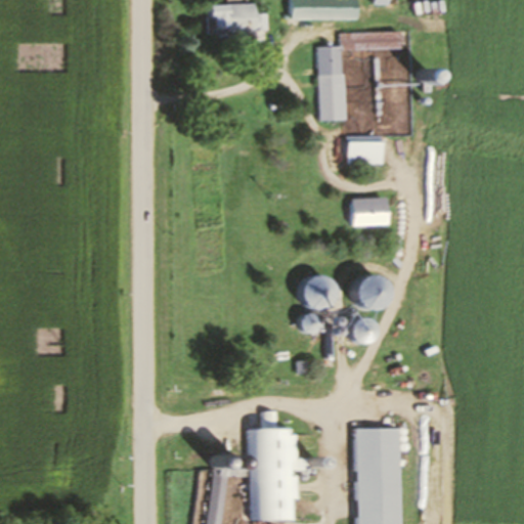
[(356,0),(289,0),(290,19),(357,19),(356,0)]
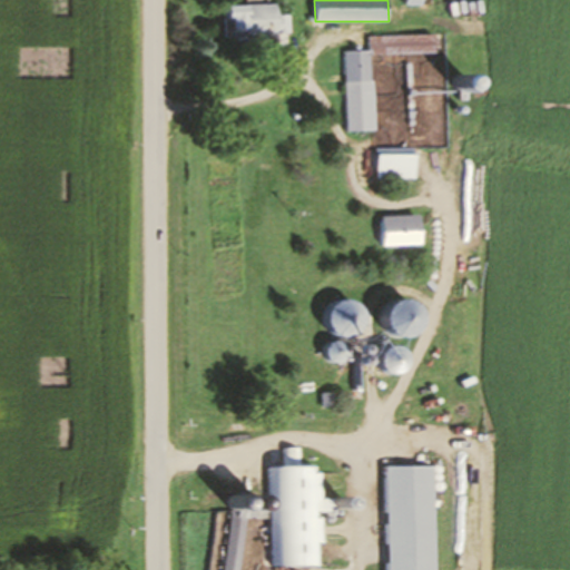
[(225,37),(291,35),(290,16),(277,16),(277,5),(224,6),(225,37)]
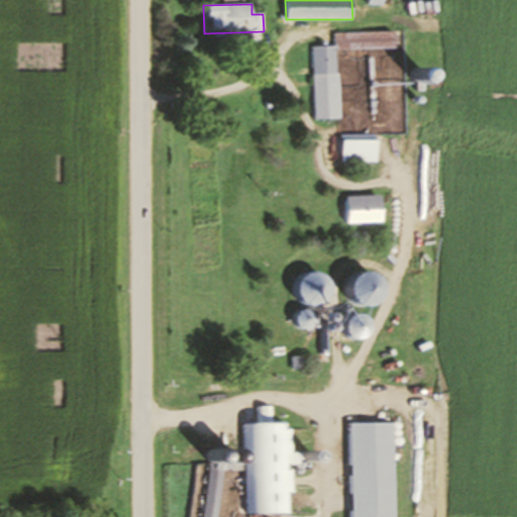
[(314,46),(315,119),(340,119),(339,49),(395,48),(395,31),(335,32),(335,46),(314,46)]
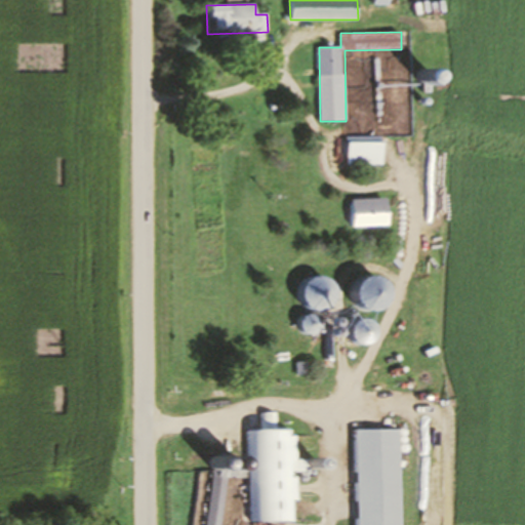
[(348,165),(384,165),(384,142),(348,142),(348,165)]
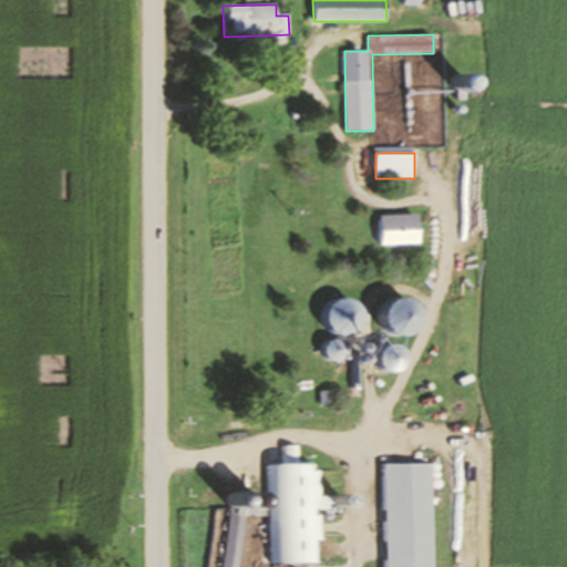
[(382,313),(399,340),(423,323),(408,298),(382,313)]
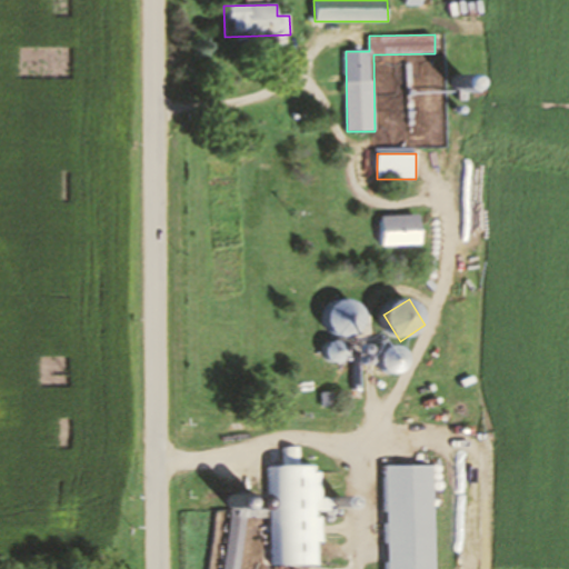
[(352,319),(359,318),(356,301),(330,306),(335,336),(355,332),(352,319)]
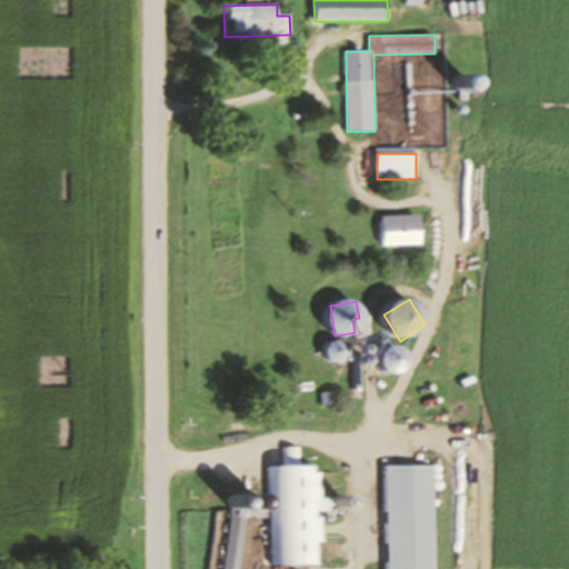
[(331,362),(346,359),(341,341),(327,345),(331,362)]
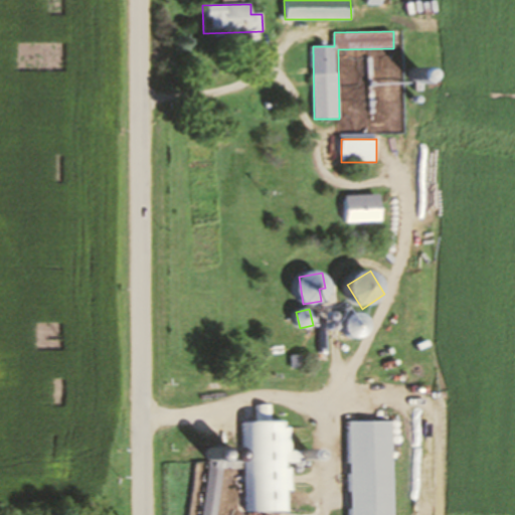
[(368,334),(363,313),(346,317),(351,338),(368,334)]
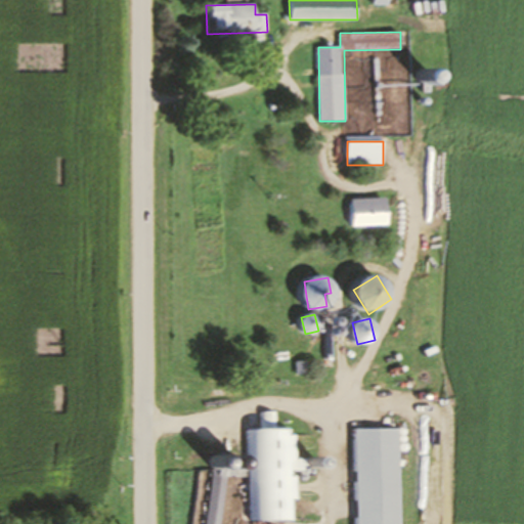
[(249,519),(294,519),(294,470),(305,470),(305,459),(294,459),(294,430),(276,430),(276,411),(262,411),(262,430),(248,430),(249,519)]
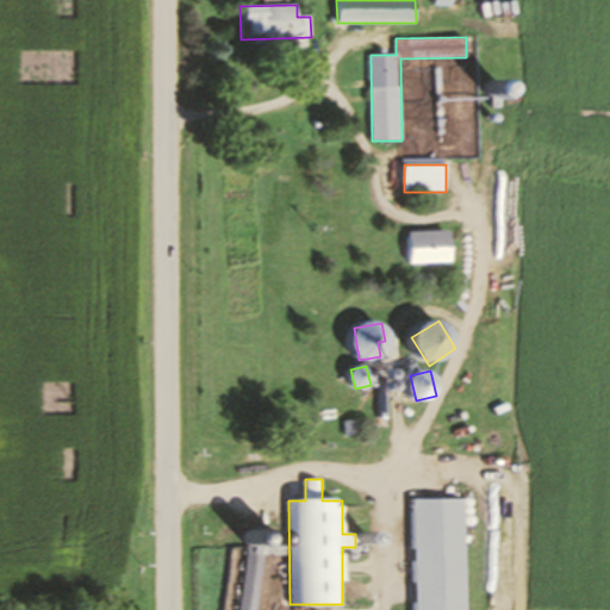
[(464,609),(465,499),(414,499),(412,609),(464,609)]
